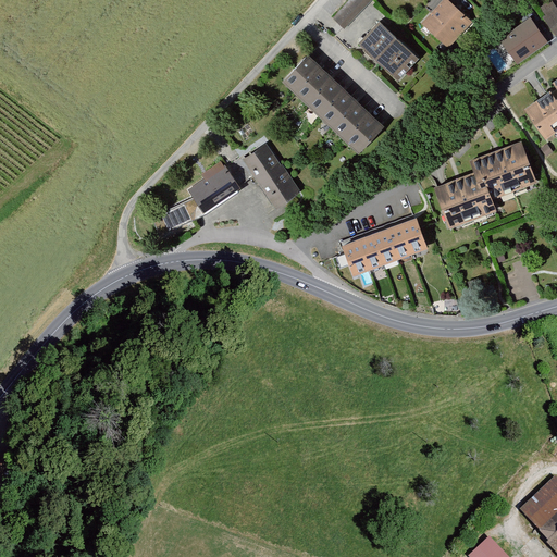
[(343,0),(329,14),(343,28),(371,0),(343,0)]
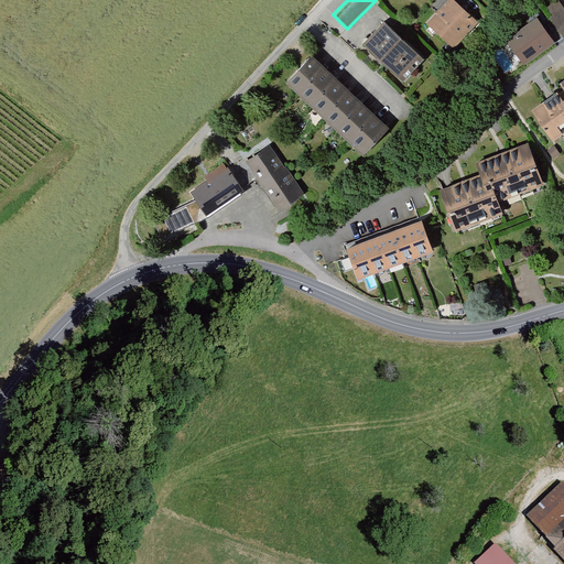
[(452,0),(446,0),(424,25),(449,47),(475,20),(452,0)]
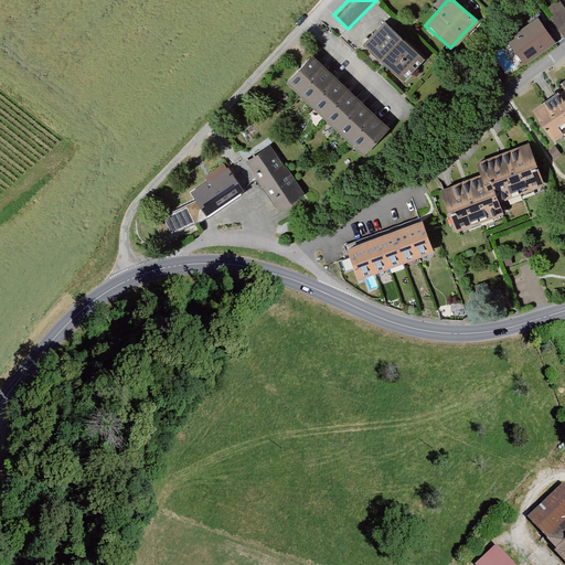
[(544,31),(552,42),(564,32),(564,14),(556,2),(546,9),(551,16),(546,18),(552,25),(544,31)]
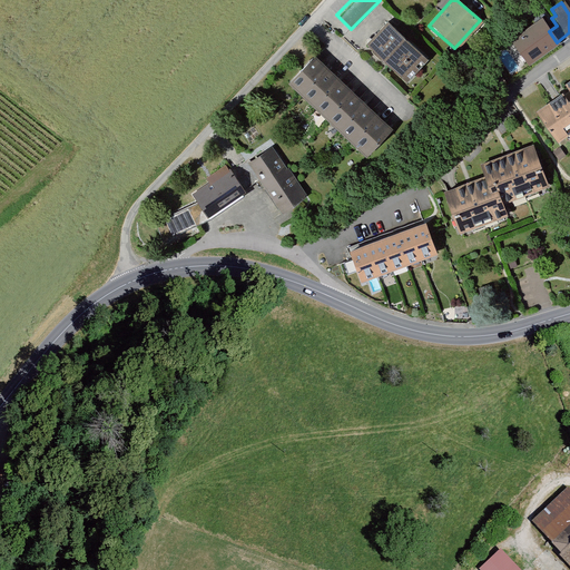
[(385,20),(363,42),(403,82),(425,60),(385,20)]
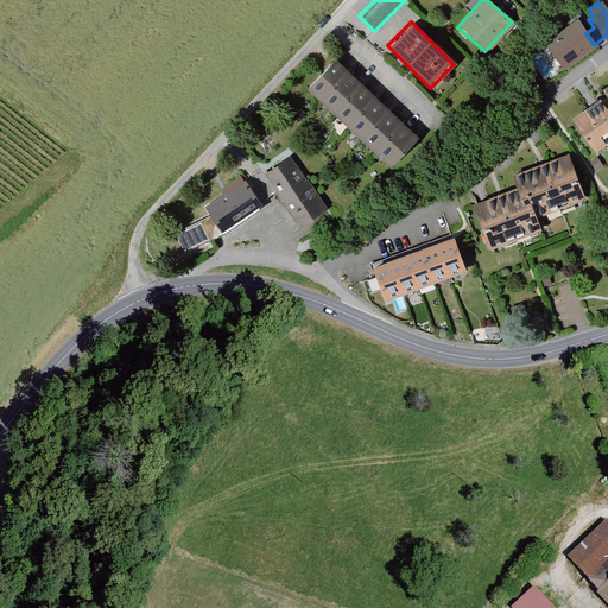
[(329,58),(302,90),(387,164),(415,133),(329,58)]
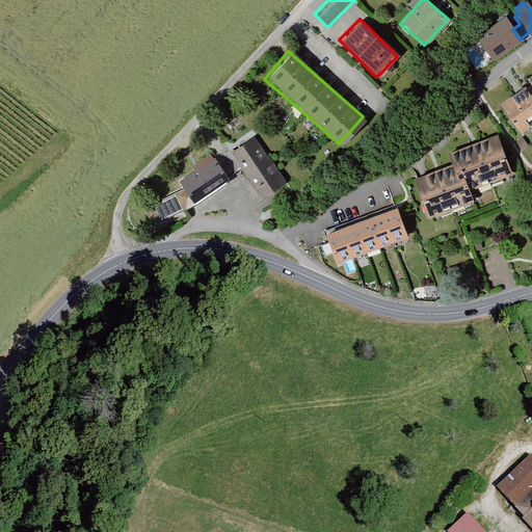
[(528,85),(501,103),(517,131),(531,122),(531,73),(524,79),(528,85)]
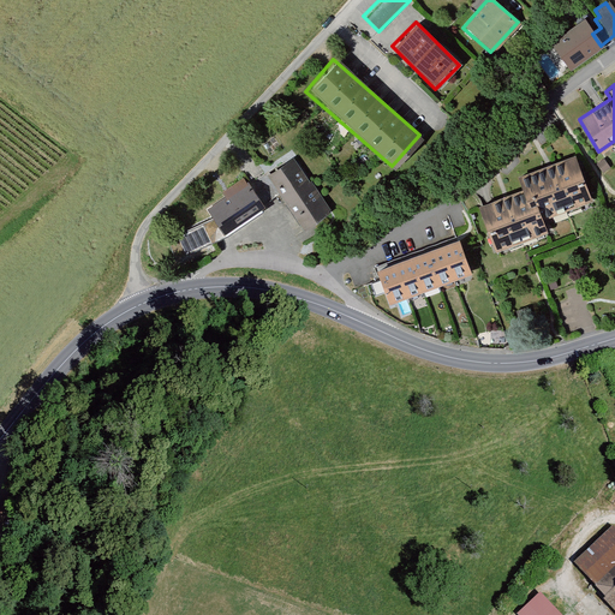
[(575,153),(514,175),(519,190),(478,204),(495,250),(545,232),(541,216),(591,198),(575,153)]
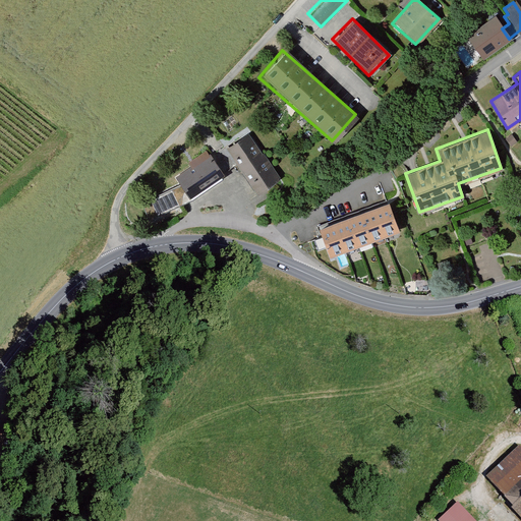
[(223,149),(254,194),(276,179),(245,134),(223,149)]
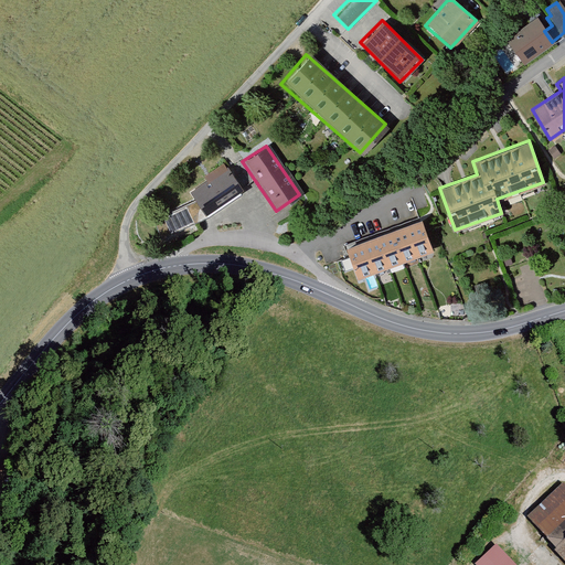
[(182,194),(201,220),(240,192),(219,163),(202,174),(204,178),(182,194)]
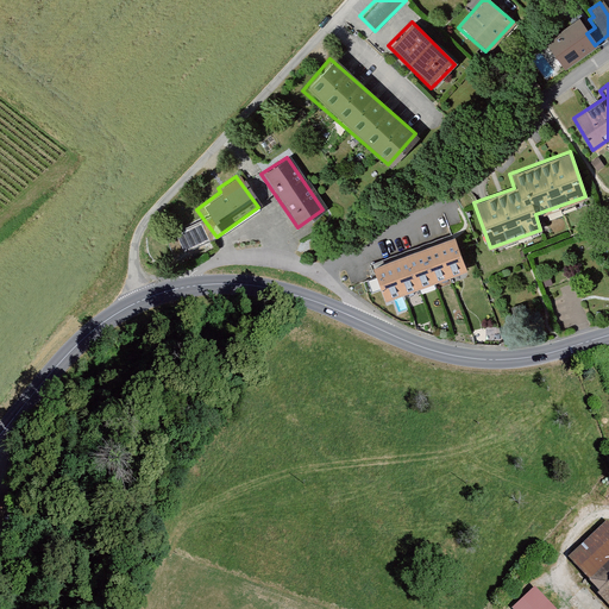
[(193,244),(187,233),(170,244),(176,255),(193,244)]
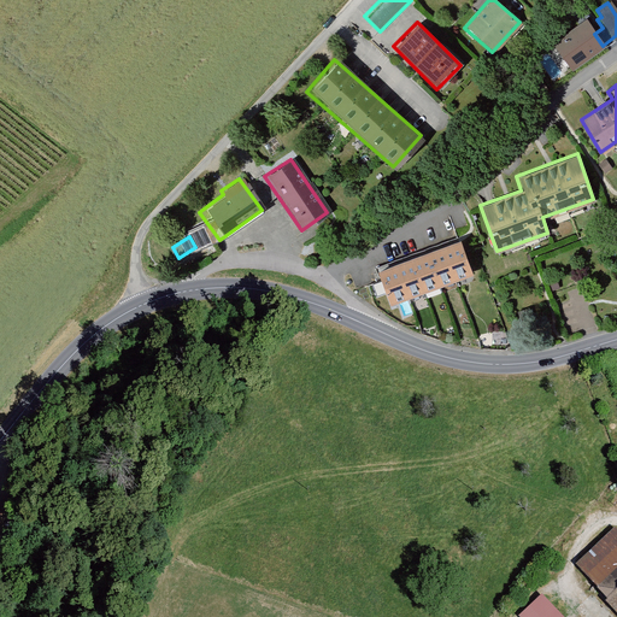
[(462,241),(444,248),(457,282),(474,276),(462,241)]
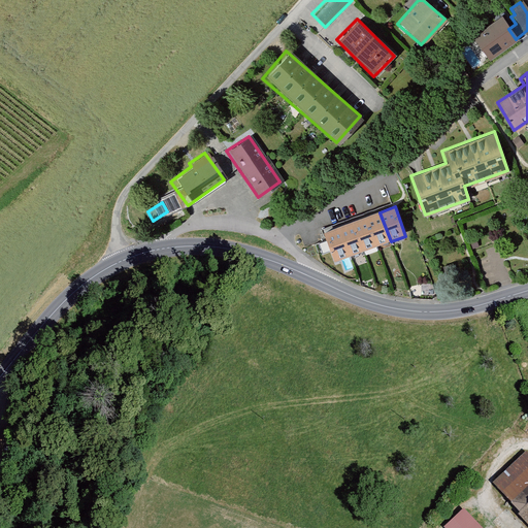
[(380,212),(366,218),(377,246),(391,241),(380,212)]
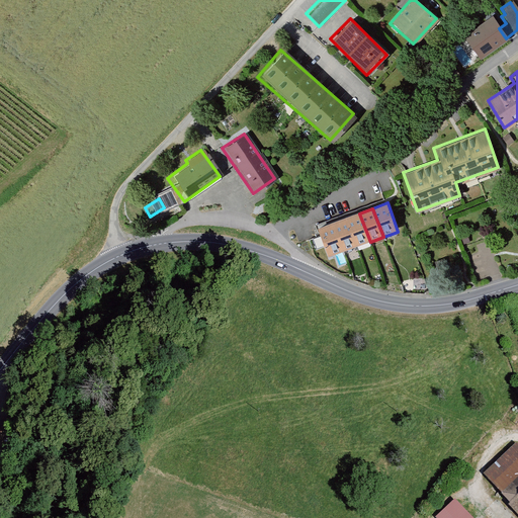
[(359,213),(346,218),(357,247),(370,242),(359,213)]
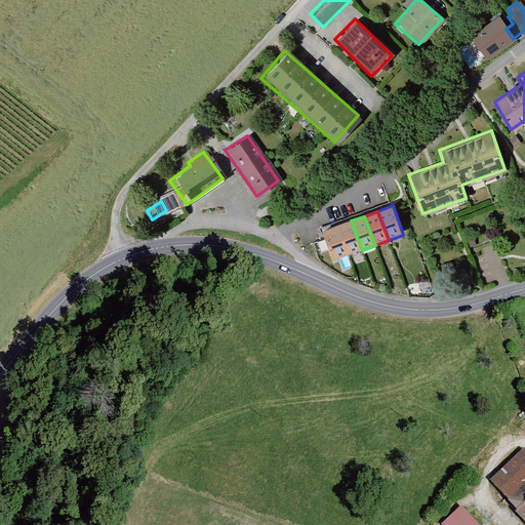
[(351,220),(337,226),(349,255),(362,250),(351,220)]
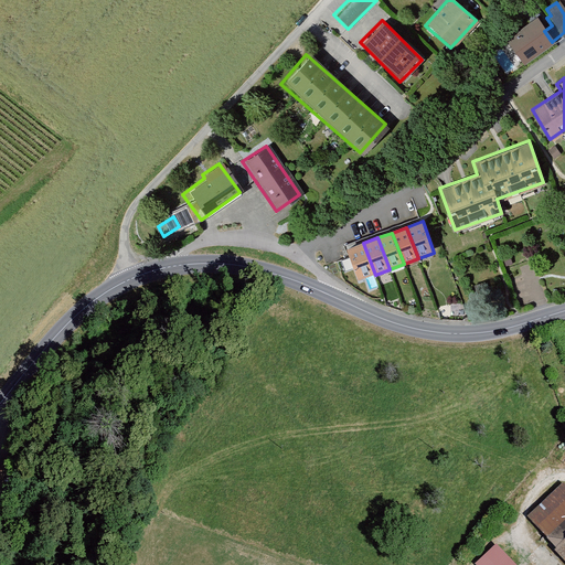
[(347,249),(359,281),(375,275),(363,243),(347,249)]
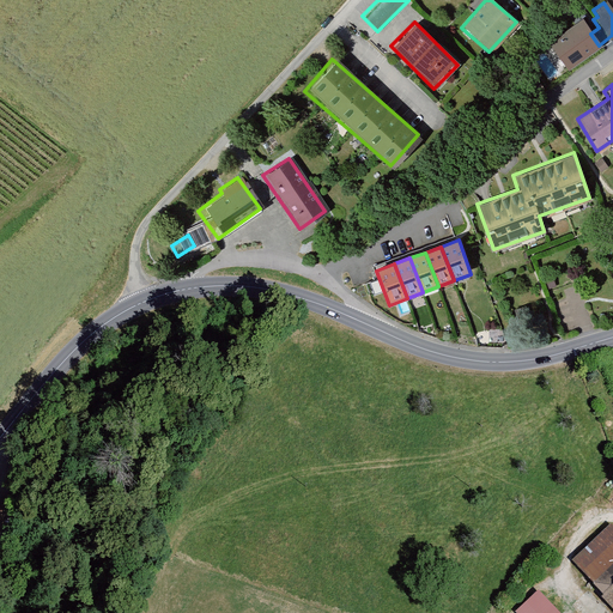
[(612,530),(607,525),(568,560),(596,599),(612,582),(612,530)]
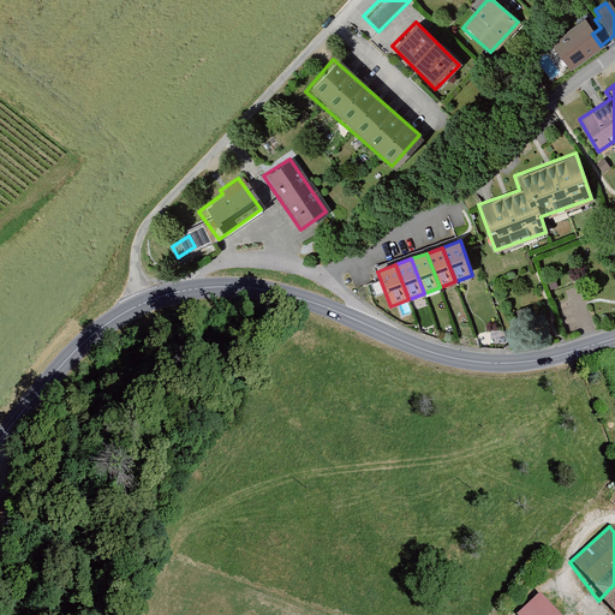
[(614,614),(614,584),(598,601),(611,614),(614,614)]
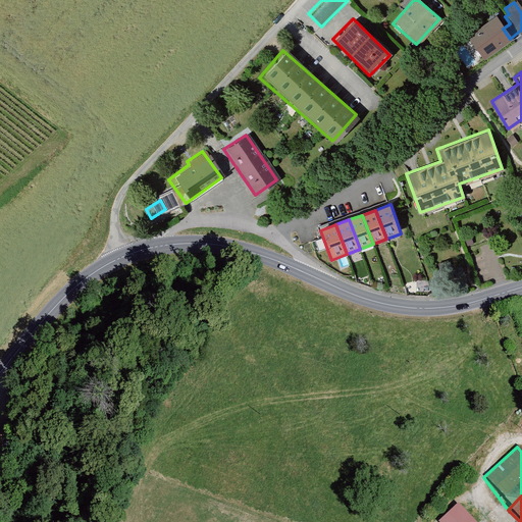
[(472,521),(456,502),(436,521),(472,521)]
